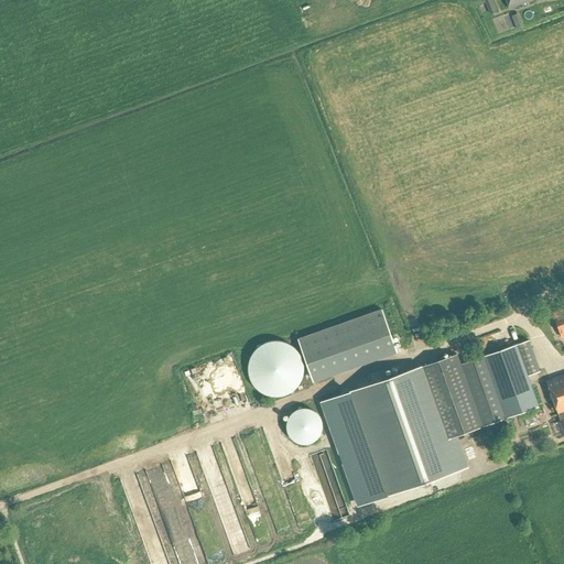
[(483,0),(489,14),(496,12),(490,0),(483,0)]
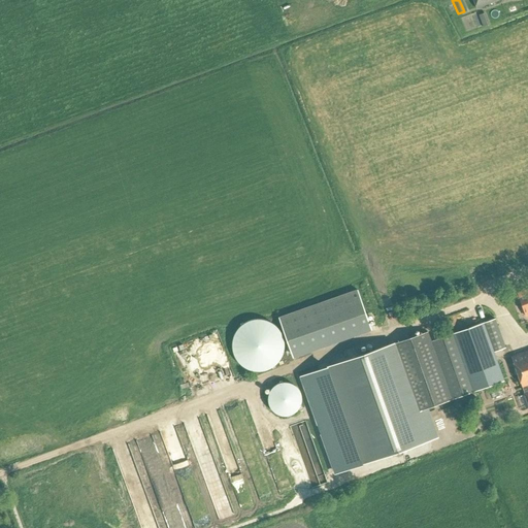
[(477,15),(483,28),(490,25),(485,12),(477,15)]
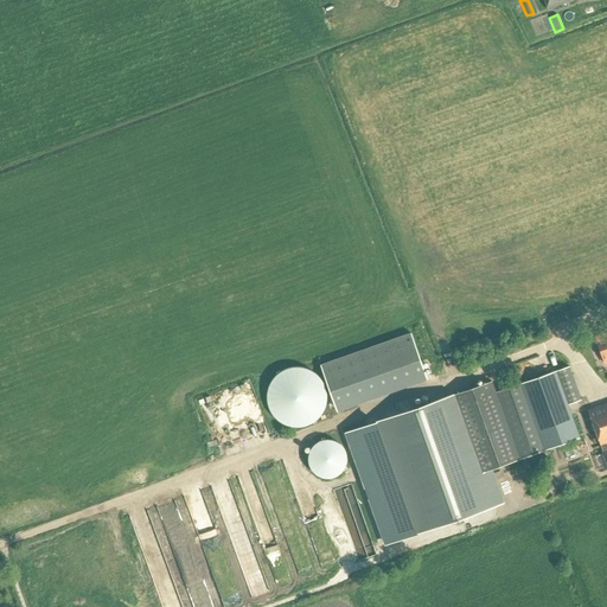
[(606,331),(595,336),(605,364),(606,363),(606,331)]
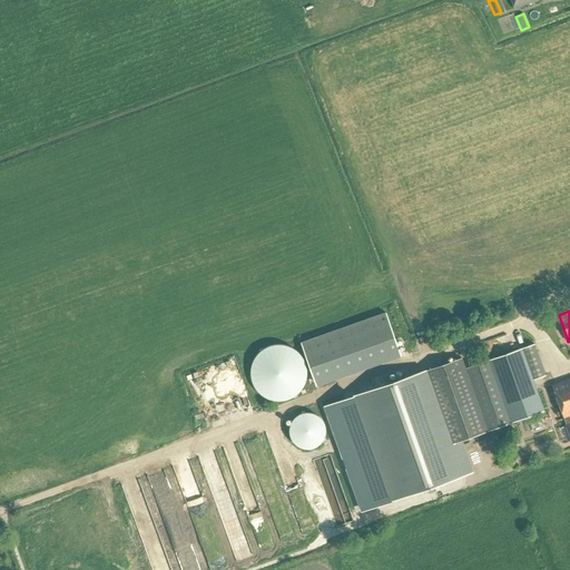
[(385,312),(301,342),(317,389),(402,357),(385,312)]
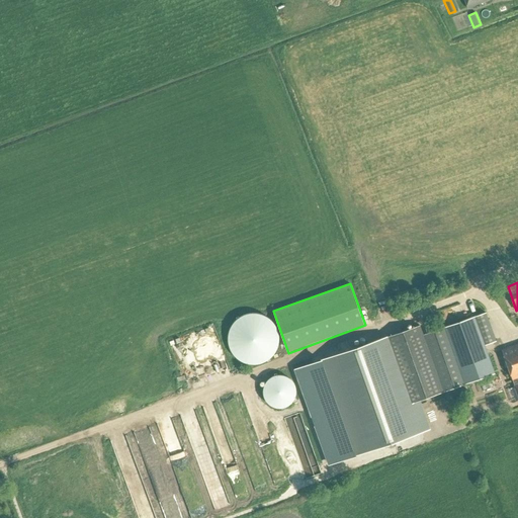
[(465,383),(494,373),(484,345),(496,341),(486,312),(445,327),(465,383)]
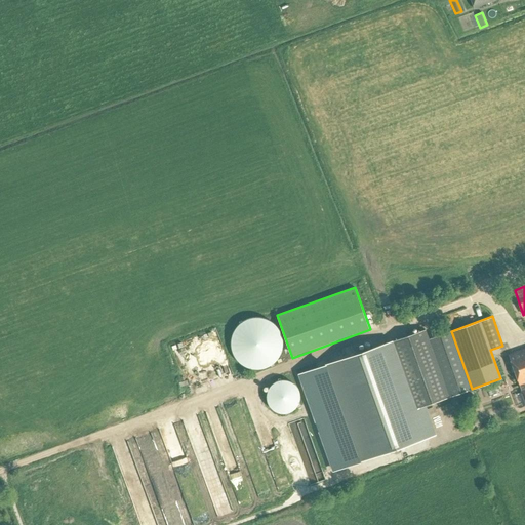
[(231,336),(230,345),(231,352),(234,358),(239,364),(245,367),(252,369),(259,369),(267,368),(272,364),(277,359),(280,354),(282,347),(282,340),(280,333),(276,326),(270,321),(263,318),(254,318),(246,319),(239,323),(234,329),(231,336)]
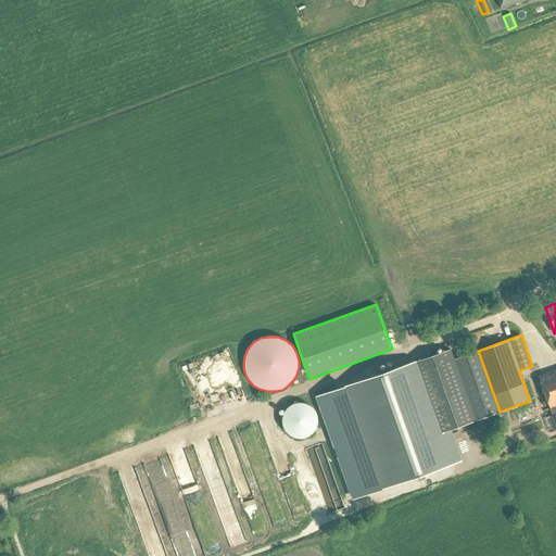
[(500,412),(478,351),(454,358),(450,349),(314,397),(351,500),(455,463),(444,431),(500,412)]
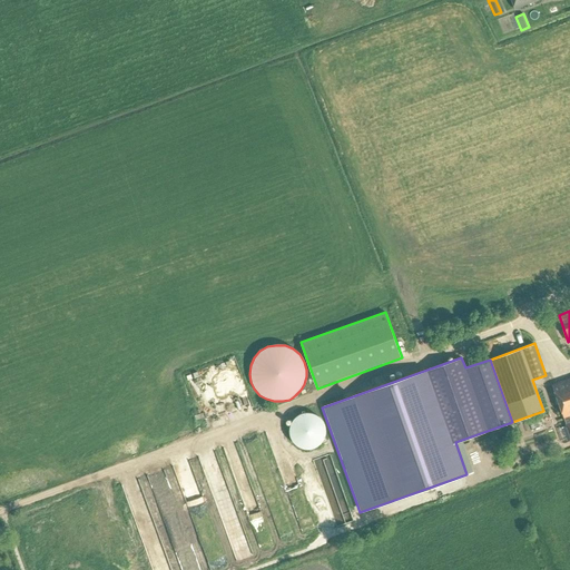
[(569,377),(551,384),(569,436),(569,377)]
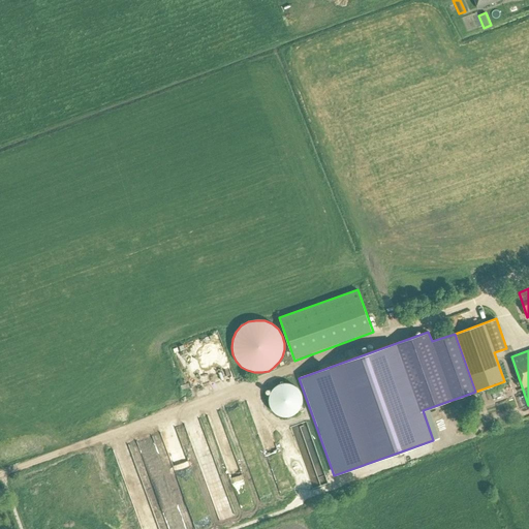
[(274,387),(271,391),(270,394),(269,396),(269,400),(269,404),(271,409),(275,413),(279,415),(282,416),(286,416),(290,415),(294,414),(299,410),(301,406),(302,402),(302,398),(301,394),(299,390),(297,386),(292,384),(289,383),(285,382),(281,383),(277,385),(274,387)]
